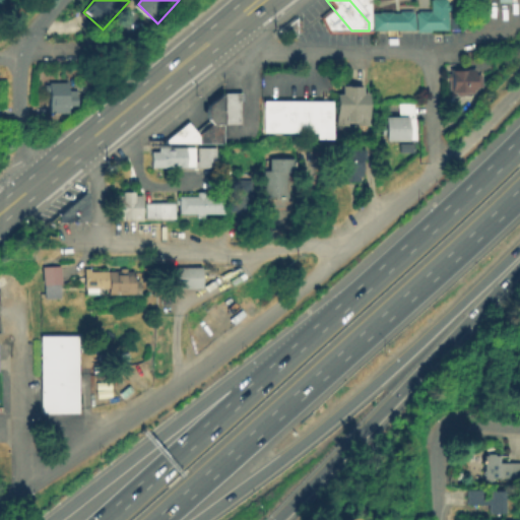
[(368,0),(369,22),(349,0),(368,0)]
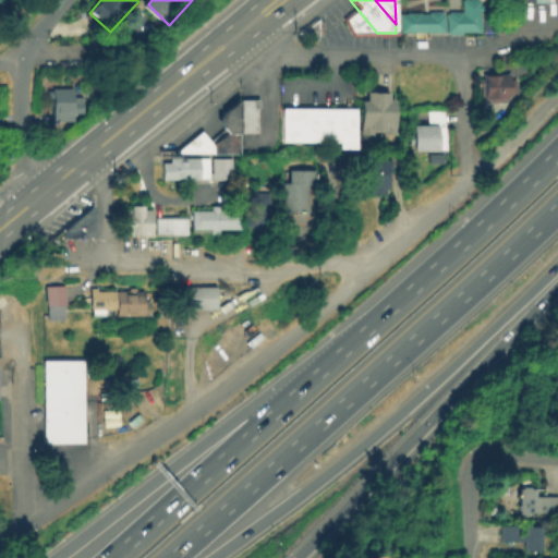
[(444,33),(443,12),(445,12),(445,10),(459,10),(459,0),(476,0),(477,2),(484,2),(484,11),(478,11),(480,33),(444,33)]
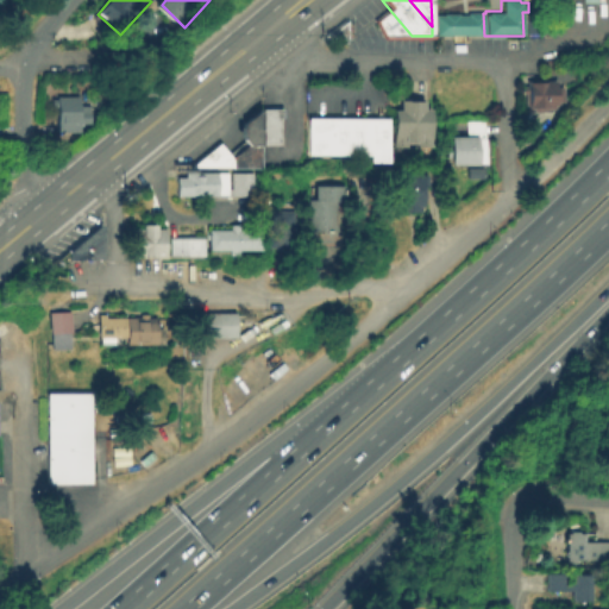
[(387,6),(412,36),(380,36),(371,18),(387,6)]
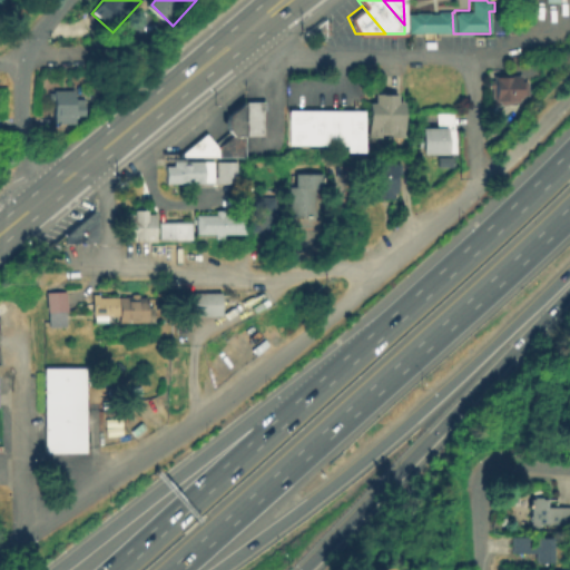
[(451,32),(405,32),(405,12),(413,12),(413,11),(428,11),(428,12),(434,12),(434,10),(449,10),(449,12),(451,12),(451,32)]
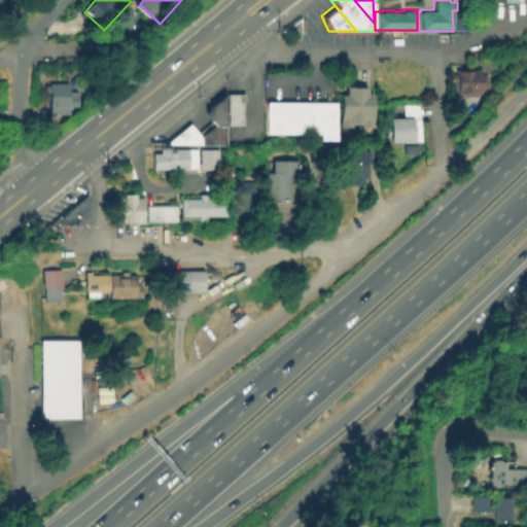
[(299,19),(303,19),(303,31),(299,31),(299,33),(284,29),(287,27),(285,24),(294,15),(296,18),(299,16),(299,19)]
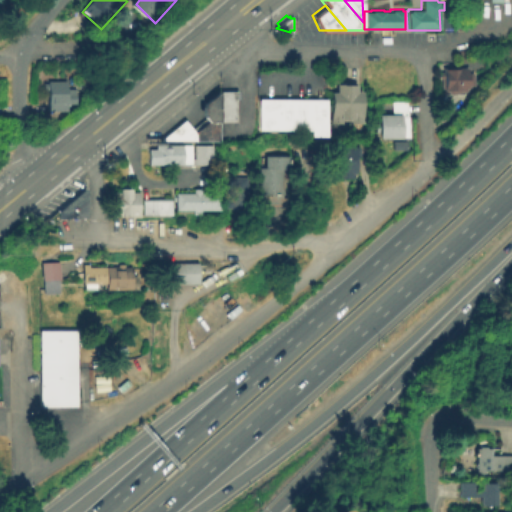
[(454,28),(442,28),(441,16),(453,15),(454,28)]
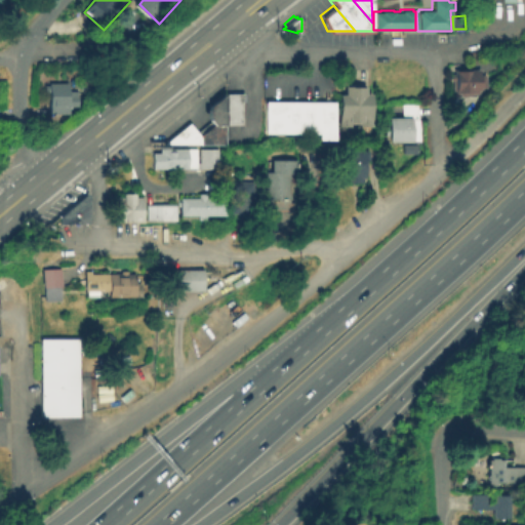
[(467,67),(465,54),(480,52),(482,65),(467,67)]
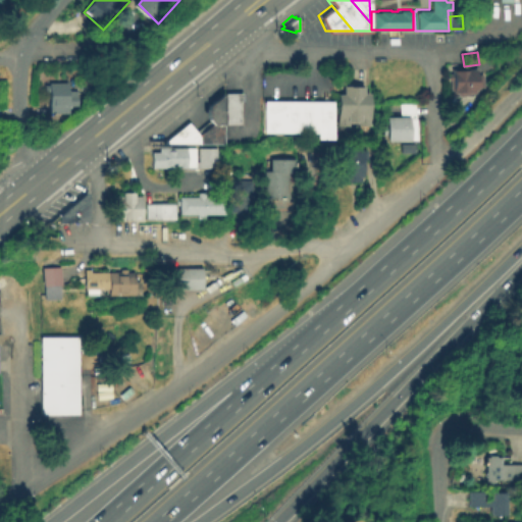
[(449,96),(448,71),(481,70),(481,75),(486,75),(486,90),(478,90),(478,95),(449,96)]
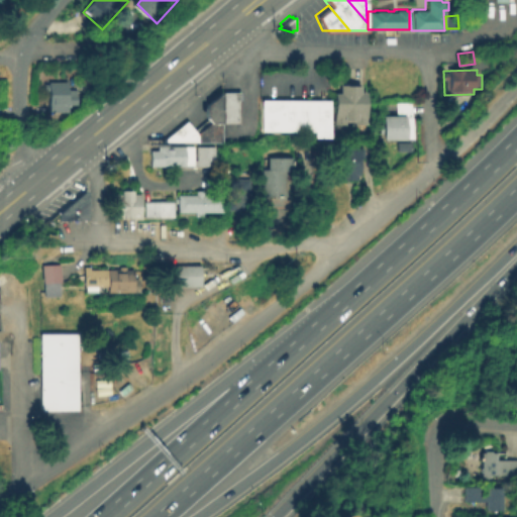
[(47,115),(46,84),(69,83),(69,91),(77,91),(78,106),(69,106),(69,114),(47,115)]
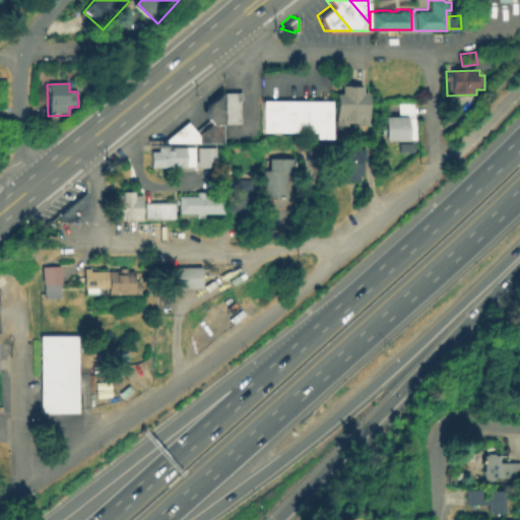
[(353,121),(348,121),(348,127),(338,127),(339,94),(344,94),(344,87),(354,87),(353,121)]
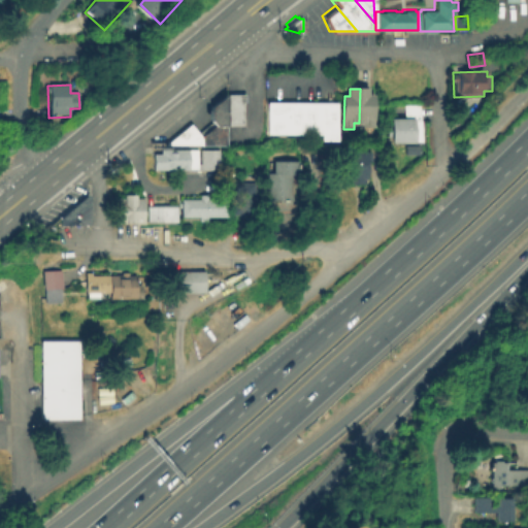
[(375,129),(363,129),(363,123),(359,123),(360,89),(370,89),(369,96),(376,96),(375,129)]
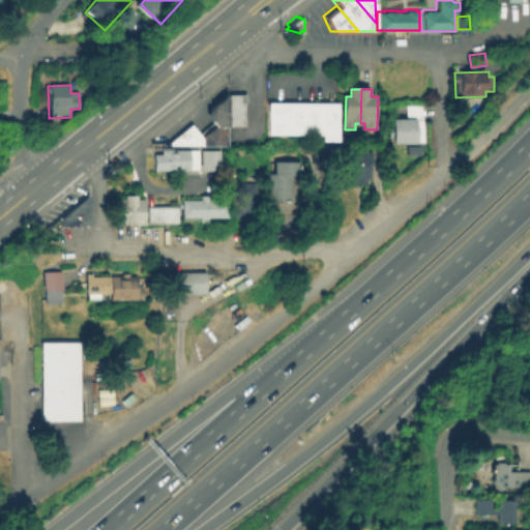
[(162,145),(227,144),(227,126),(227,93),(207,109),(207,118),(210,121),(195,134),(187,123),(162,145)]
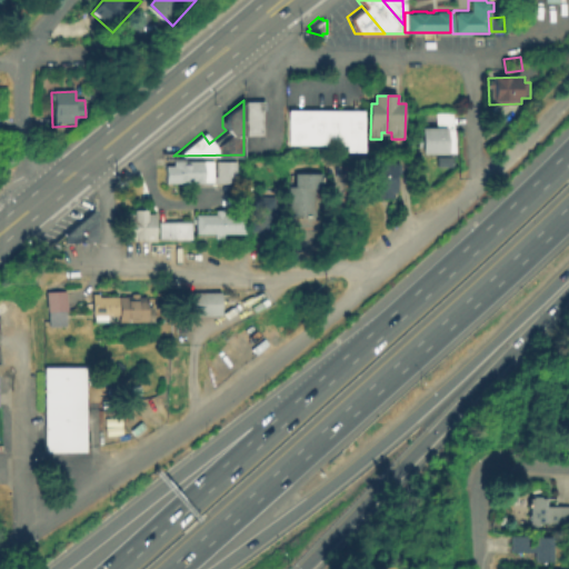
[(259,135),(243,136),(243,100),(262,100),(262,110),(259,110),(259,135)]
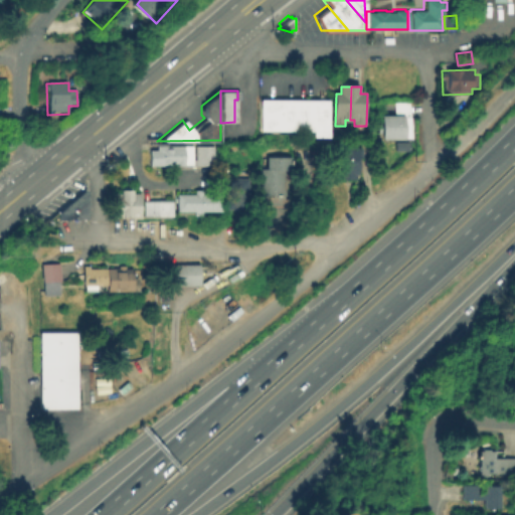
[(332,139),(316,139),(316,133),(262,132),(262,101),(332,101),(332,139)]
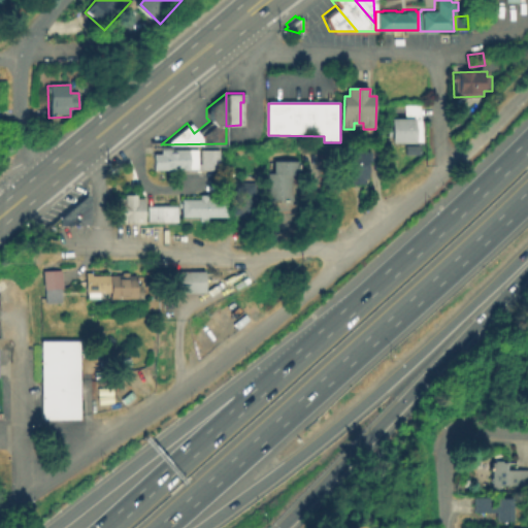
[(423,144),(393,144),(393,121),(404,120),(403,107),(422,107),(423,144)]
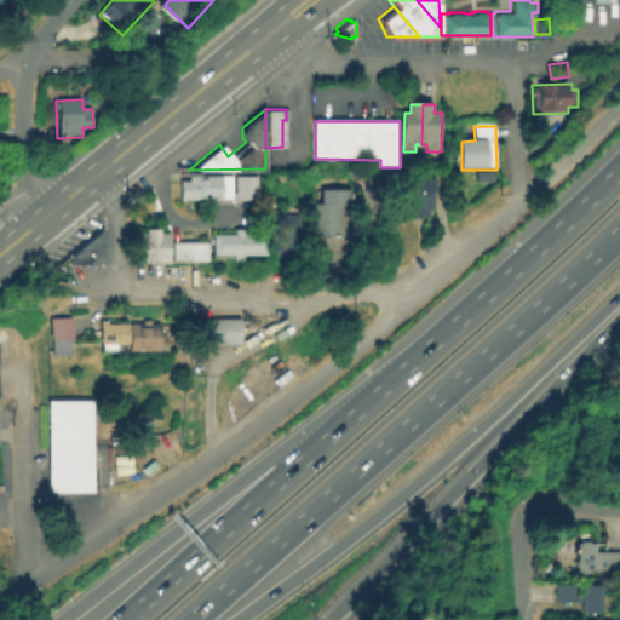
[(476,185),(476,174),(495,174),(495,185),(476,185)]
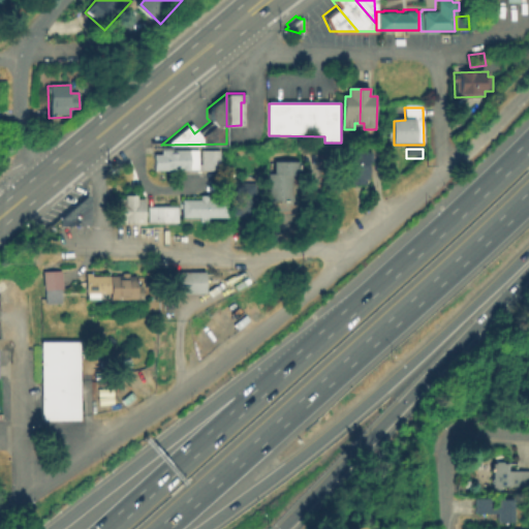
[(220,172),(153,173),(153,157),(160,157),(160,152),(197,152),(197,165),(200,165),(200,151),(219,151),(220,172)]
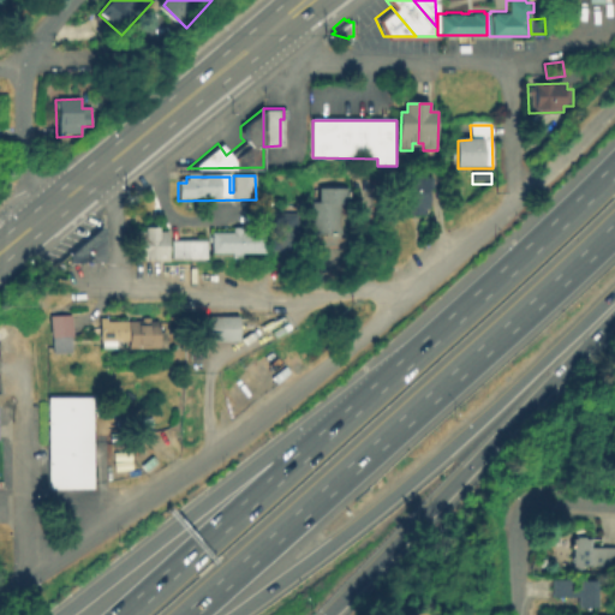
[(431,210),(427,209),(425,218),(392,216),(393,179),(431,179),(431,210)]
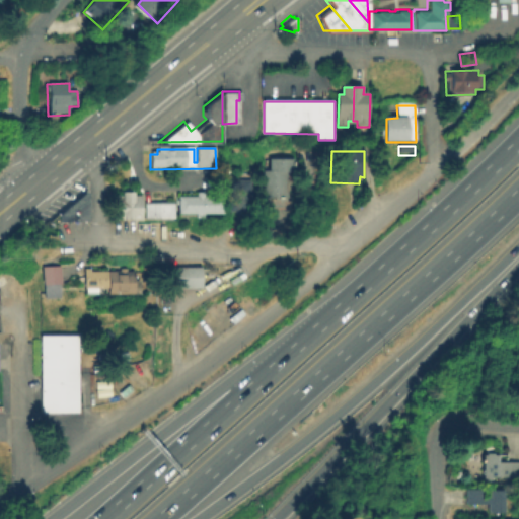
[(289,172),(270,172),(270,160),(296,160),(296,172),(289,172)]
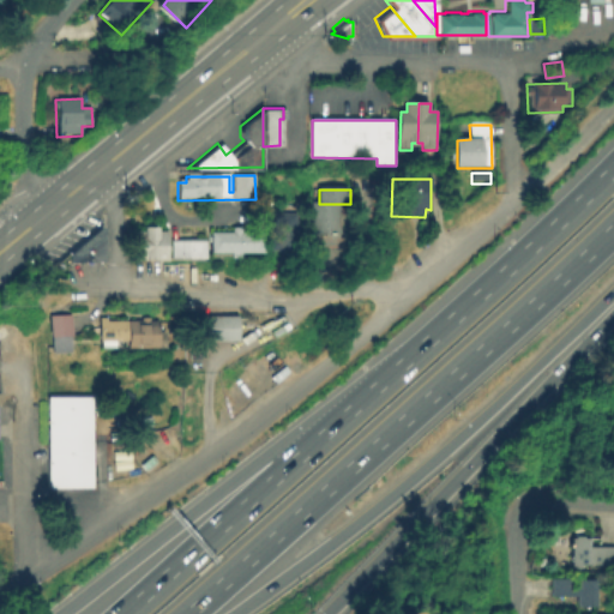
[(319,204),(342,204),(342,221),(306,221),(306,204),(319,204)]
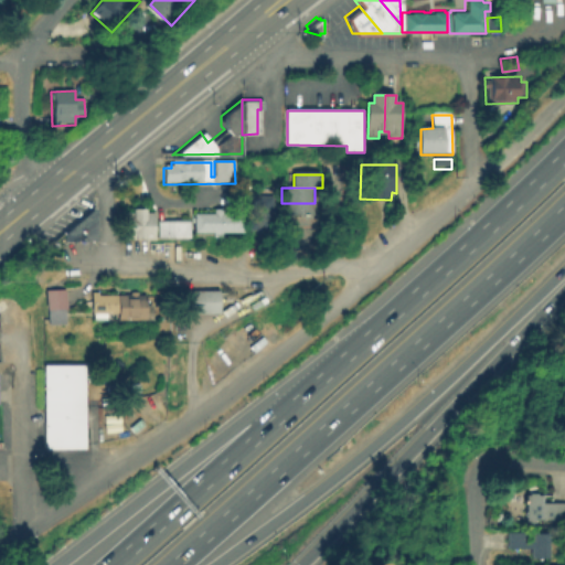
[(275,233),(251,232),(252,198),(275,199),(275,233)]
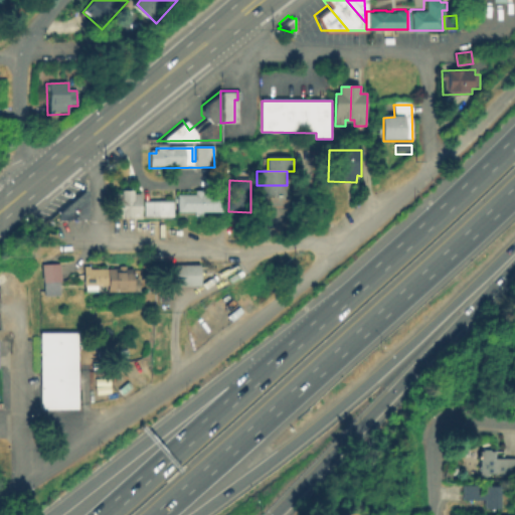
[(287,185),(287,198),(256,198),(256,185),(287,185)]
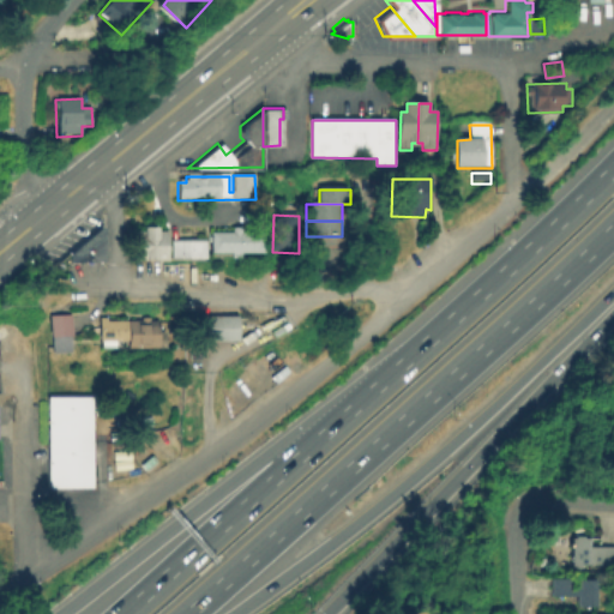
[(101,224),(101,260),(59,260),(101,224)]
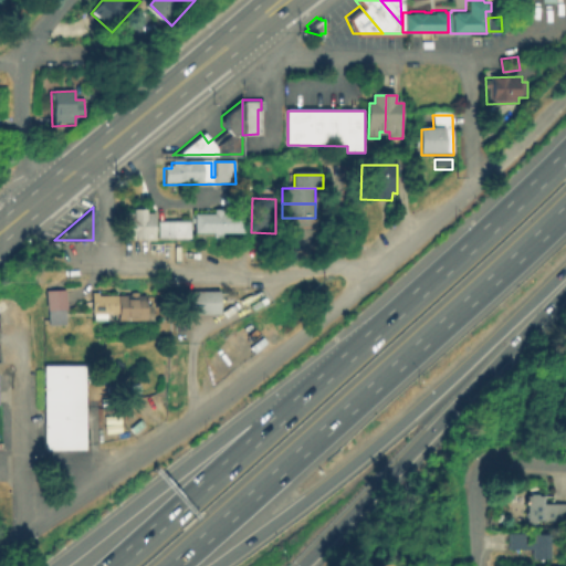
[(155,242),(124,242),(124,215),(134,215),(134,209),(147,209),(147,213),(155,213),(155,242)]
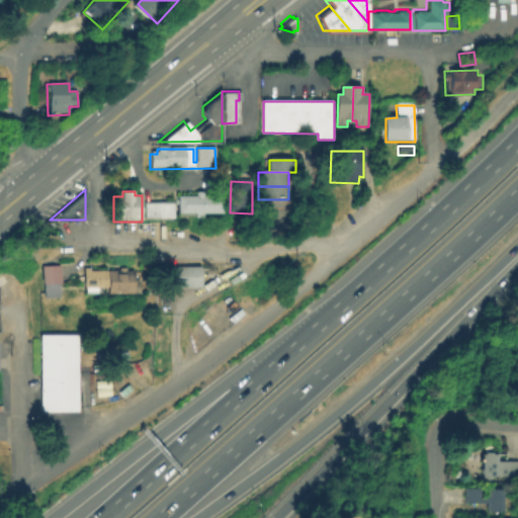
[(178,214),(178,196),(196,197),(196,192),(204,192),(204,197),(224,197),(223,214),(201,214),(201,220),(194,220),(194,216),(178,214)]
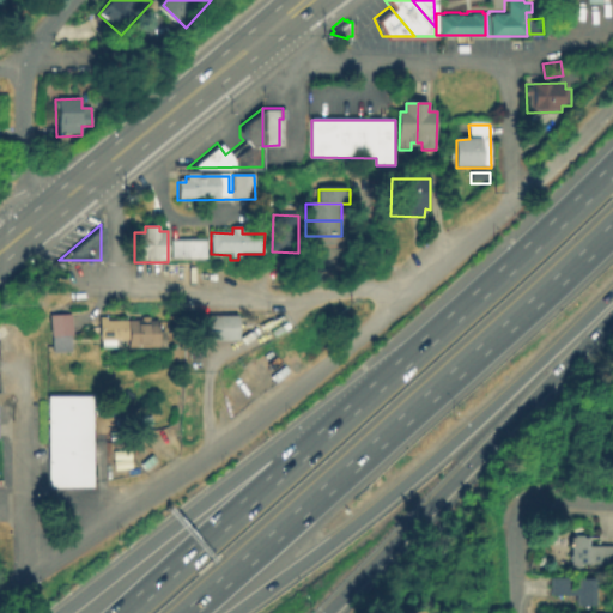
[(171,261),(171,241),(207,241),(206,261),(171,261)]
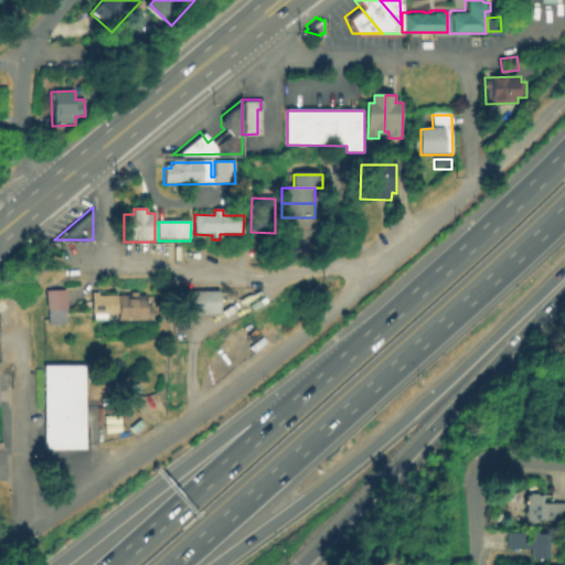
[(215,289),(215,310),(169,311),(169,289),(215,289)]
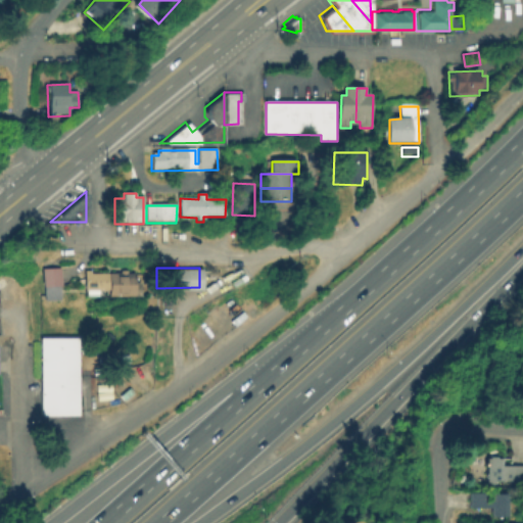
[(43,302),(61,302),(61,270),(42,270),(43,302)]
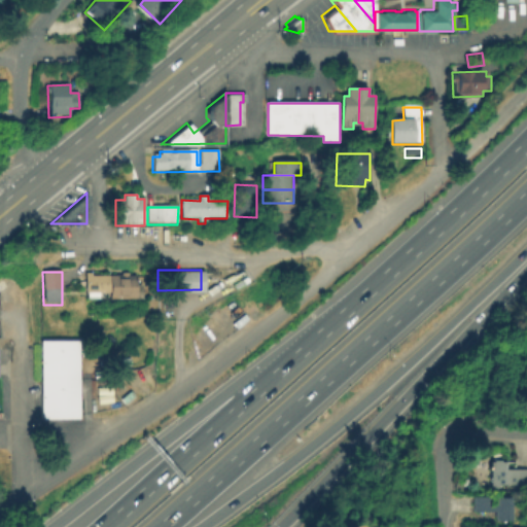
[(143,302),(111,302),(111,294),(85,294),(85,274),(93,274),(93,278),(118,278),(118,273),(131,273),(131,278),(138,278),(138,285),(143,285),(143,302)]
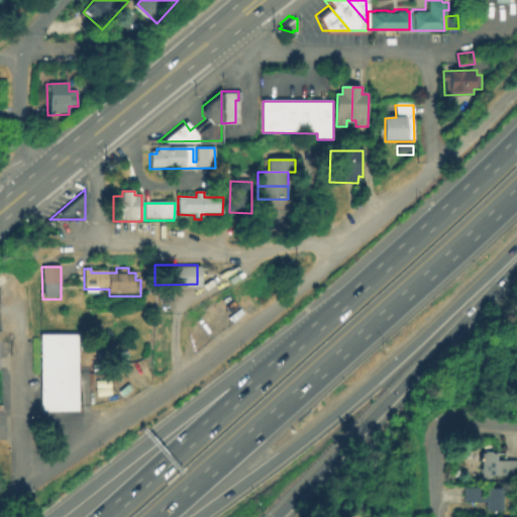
[(154,300),(145,301),(145,292),(153,292),(154,300)]
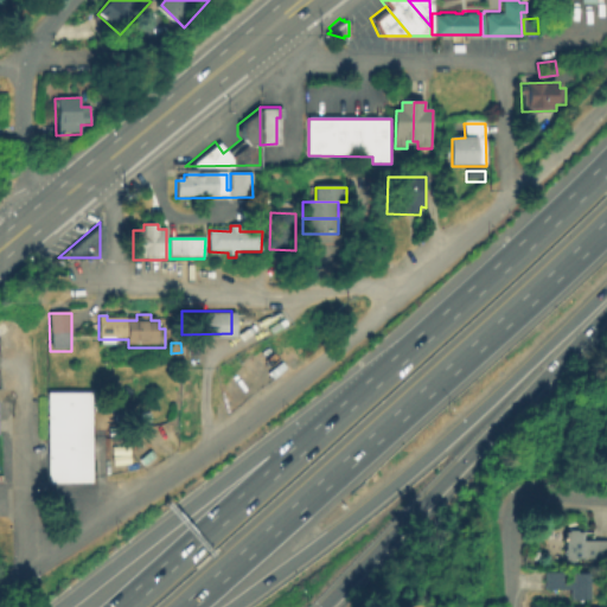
[(46,395),(48,485),(91,485),(90,395),(46,395)]
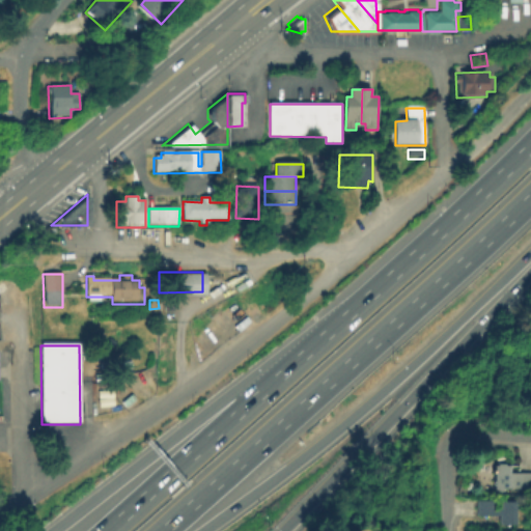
[(506,464),(506,465),(510,465),(510,472),(530,472),(530,488),(521,488),(521,480),(513,480),(513,488),(504,488),(504,491),(503,491),(497,492),(497,488),(496,488),(496,473),(496,470),(496,465),(498,465),(498,464),(506,464)]
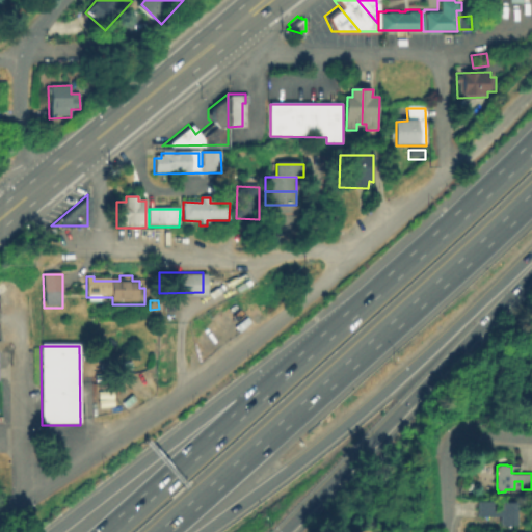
[(478,501),(517,501),(517,526),(495,526),(495,516),(478,516),(478,501)]
